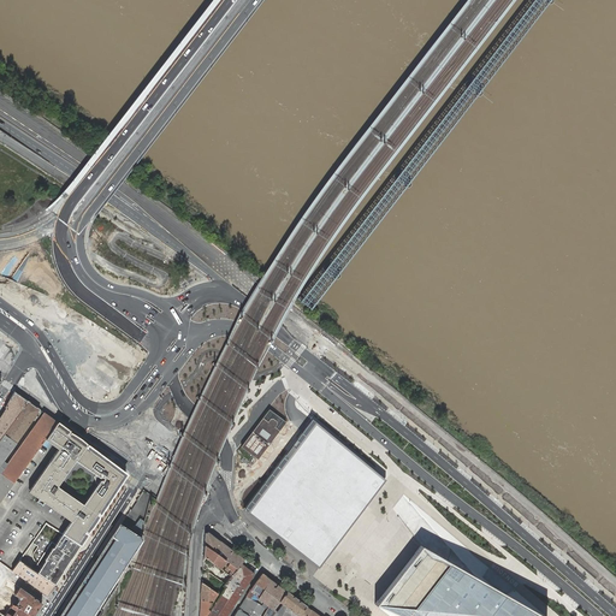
[(270,409),(241,446),(258,460),(286,422),(270,409)]
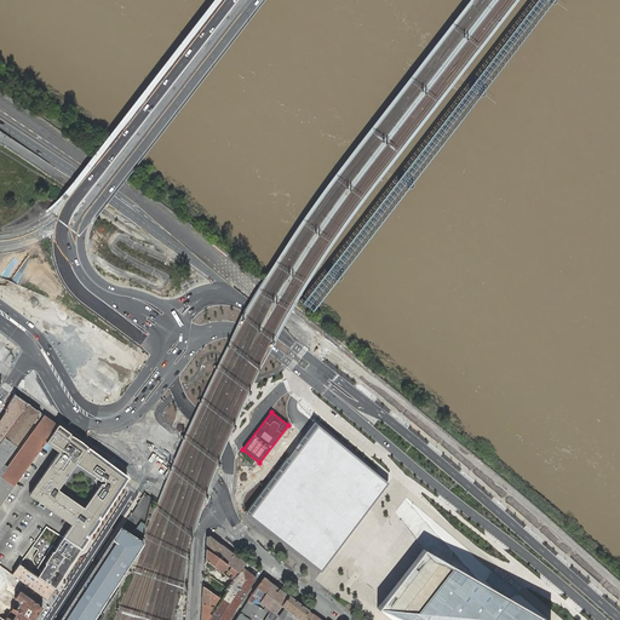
[(308,429),(245,512),(321,572),(389,483),(314,422),(308,429)]
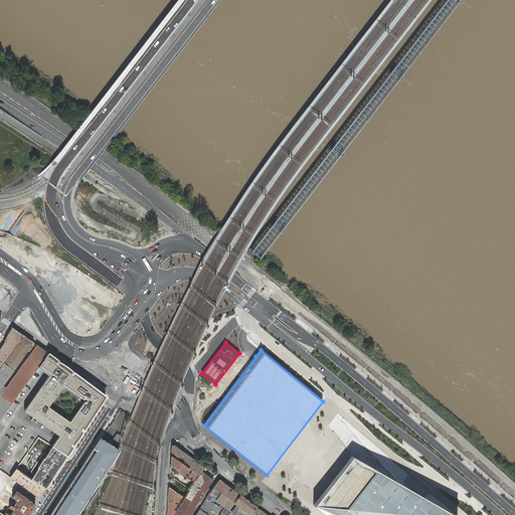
[(57,359),(55,358),(47,353),(37,367),(45,373),(49,375),(24,411),(61,437),(71,444),(73,446),(102,402),(99,401),(99,394),(101,392),(74,372),(72,374),(70,373),(71,372),(68,368),(63,364),(58,362),(57,363),(55,362),(56,361),(57,359)]
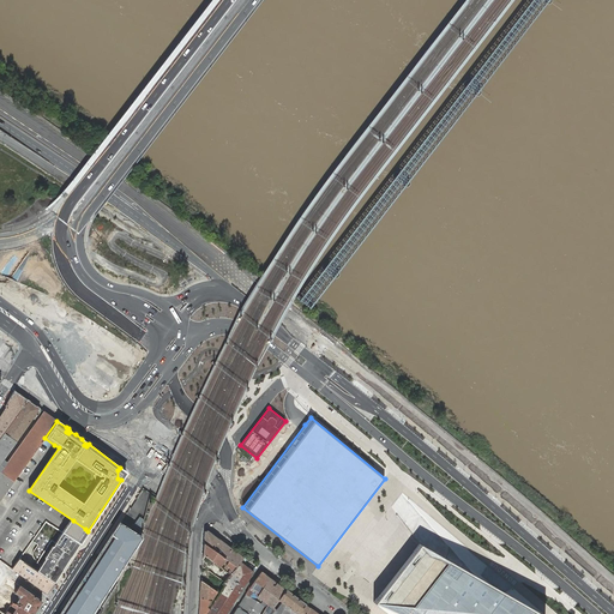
[(419,545),(374,602),(389,613),(540,613),(513,588),(504,593),(498,589),(480,575),(487,566),(403,494),(391,506),(419,545)]
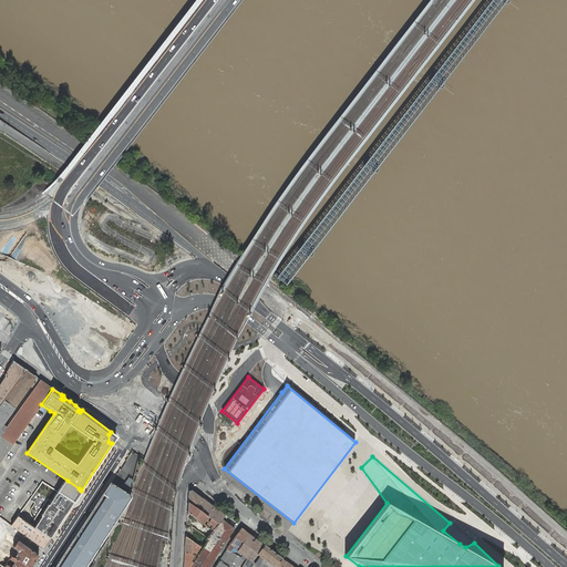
[(79,488),(68,481),(63,486),(59,492),(73,502),(78,496),(80,492),(78,491),(79,488)]
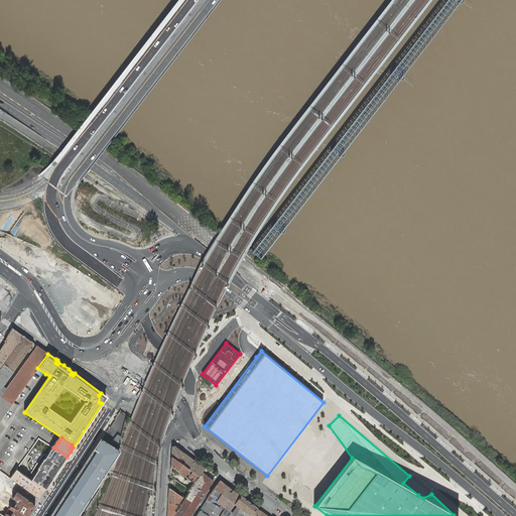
[(101,439),(50,515),(77,515),(119,452),(101,439)]
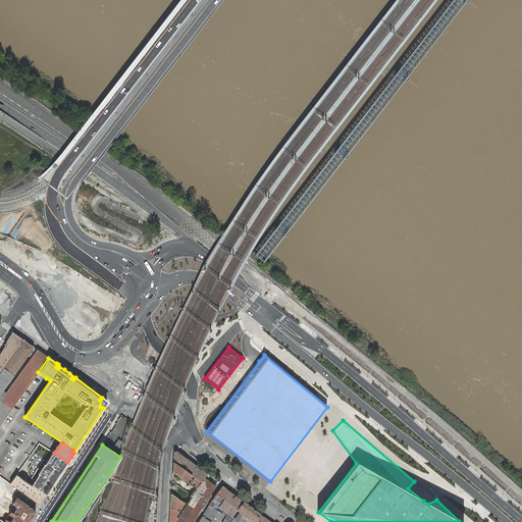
[(173,462),(180,466),(187,458),(176,451),(174,452),(173,462)]
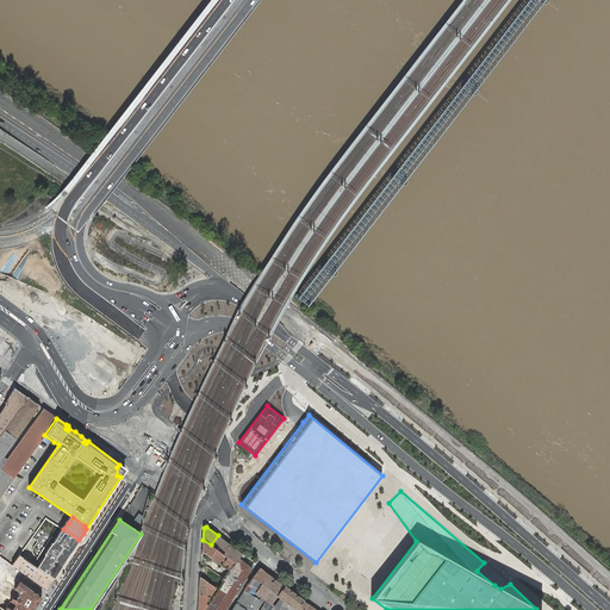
[(54,578),(79,540),(63,529),(38,567),(54,578)]
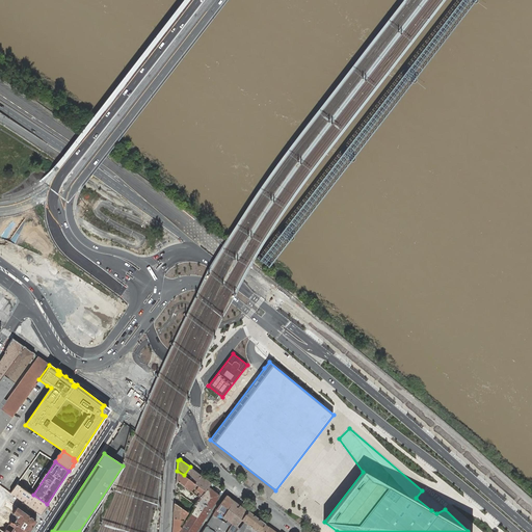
[(190,467),(184,475),(194,483),(201,475),(190,467)]
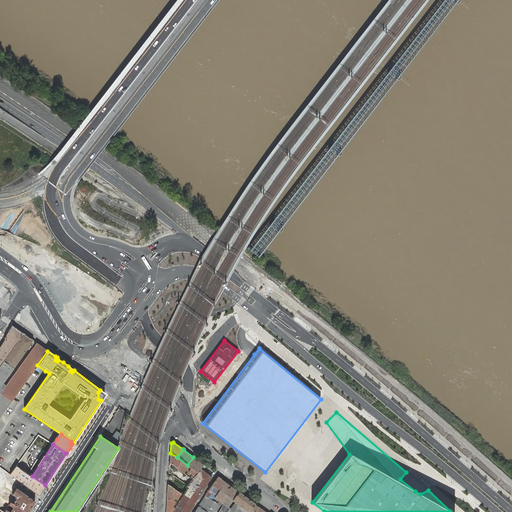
[(187,465),(177,457),(170,453),(169,462),(183,472),(184,470),(188,465),(187,465)]
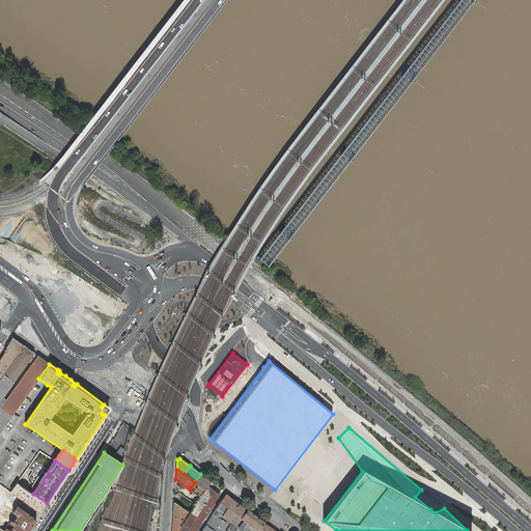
[(200,474),(194,482),(195,482),(198,485),(205,490),(207,485),(211,482),(200,474)]
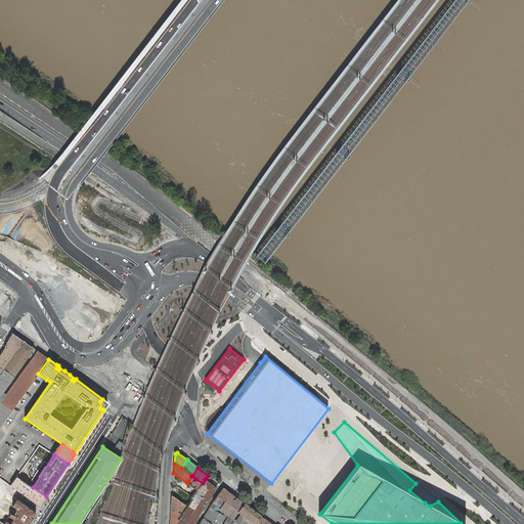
[(216,488),(205,479),(203,483),(197,489),(191,496),(189,498),(191,499),(187,506),(182,513),(175,523),(192,523),(216,488)]
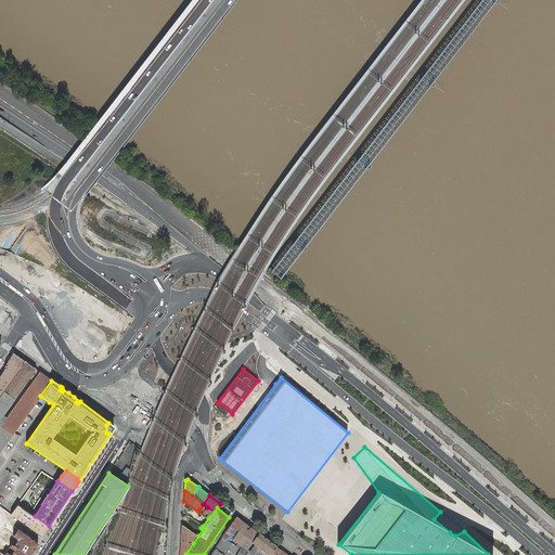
[(206,517),(208,518),(215,512),(207,507),(205,511),(208,514),(206,517)]
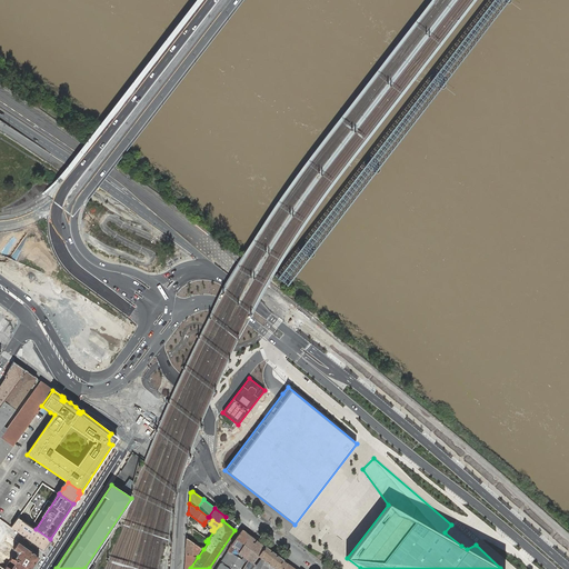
[(242,568),(248,560),(252,563),(265,546),(242,529),(216,568),(242,568)]
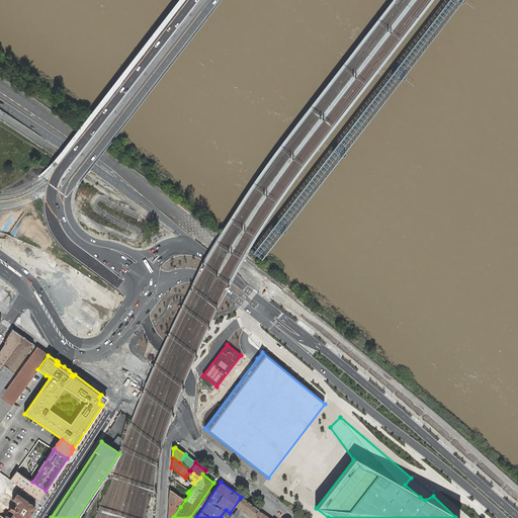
[(178,507),(183,499),(170,490),(169,504),(178,507)]
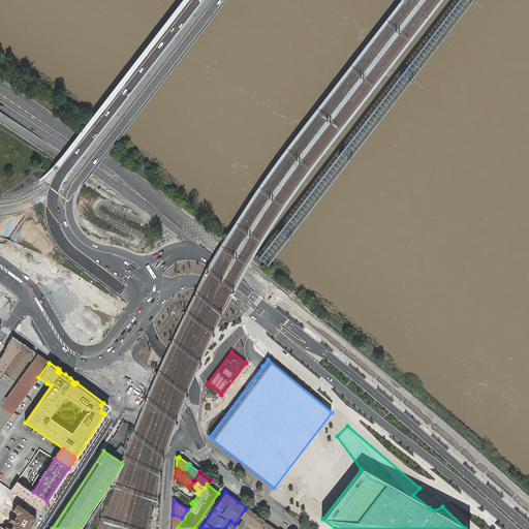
[(230,521),(225,528),(261,528),(267,523),(246,507),(235,524),(230,521)]
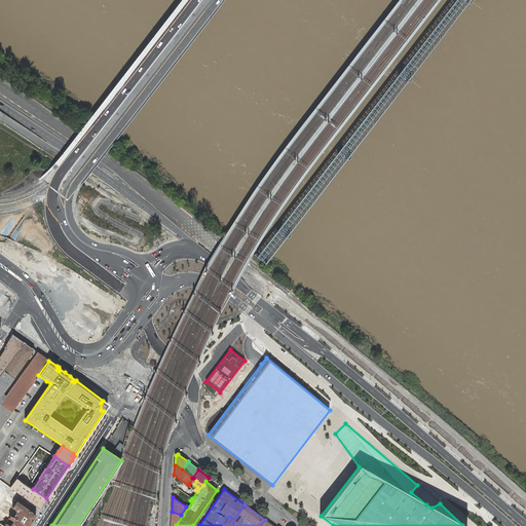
[(176,525),(183,515),(181,515),(172,512),(170,525),(176,525)]
